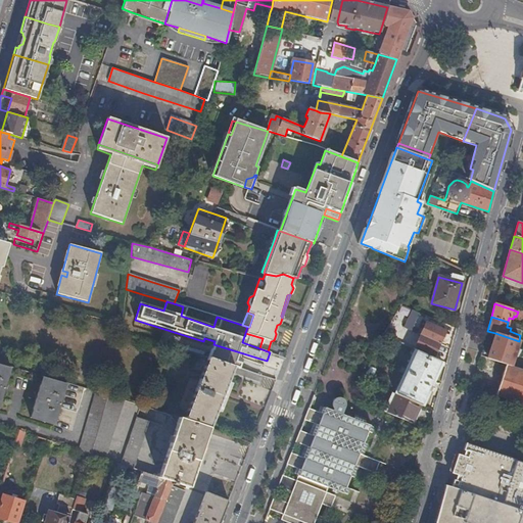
[(420,336),(439,344),(445,332),(423,322),(420,328),(423,329),(420,336)]
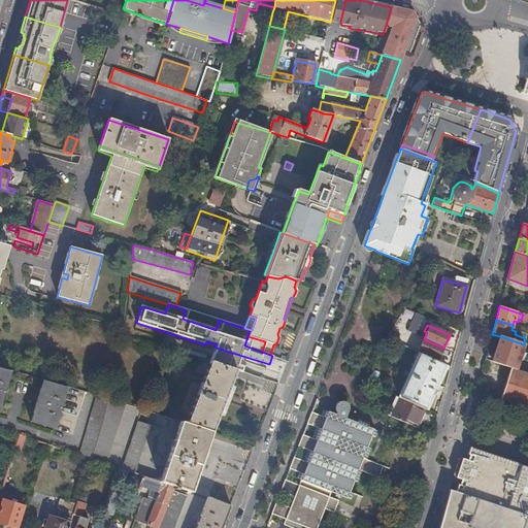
[(244,345),(262,352),(265,341),(248,336),(244,345)]
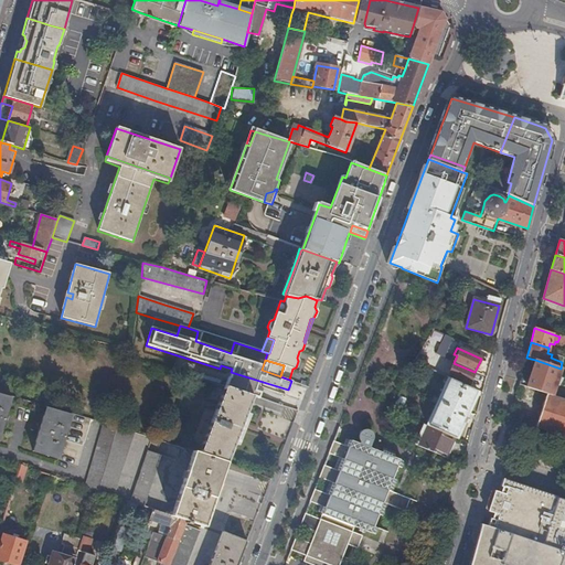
[(535,360),(526,387),(546,394),(552,396),(555,386),(556,386),(561,382),(557,380),(561,369),(535,360)]
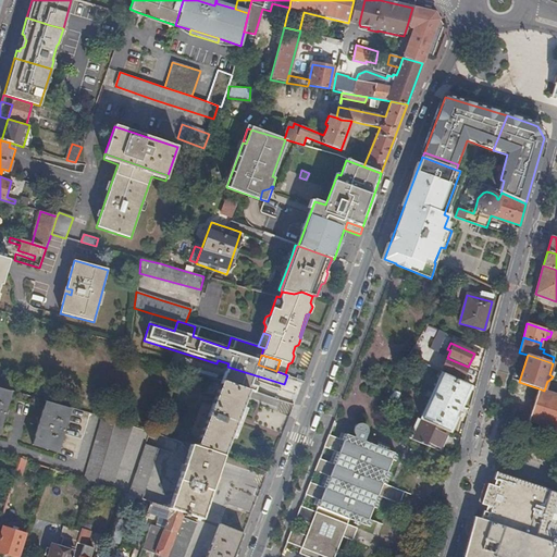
[(461,381),(468,367),(447,358),(442,371),(461,381)]
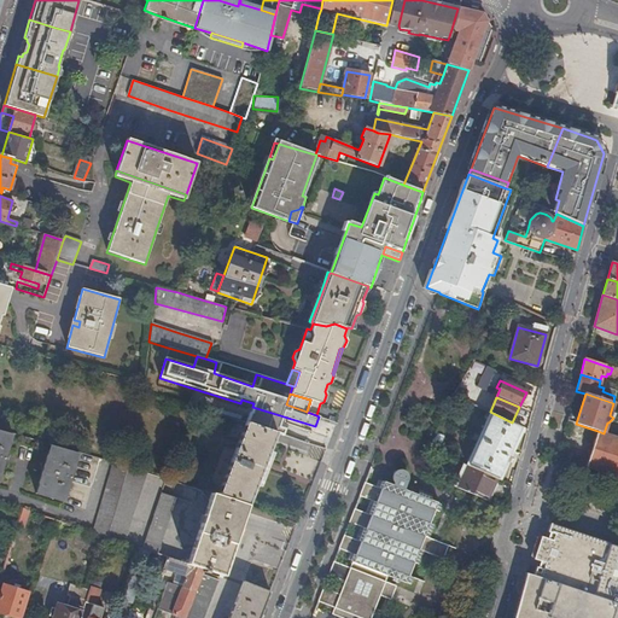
[(499,481),(523,430),(490,414),(466,466),(470,467),(496,479),(499,481)]
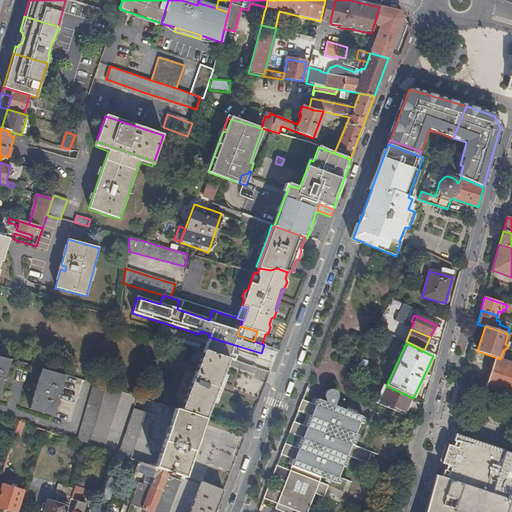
[(207,352),(225,358),(228,350),(210,344),(207,352)]
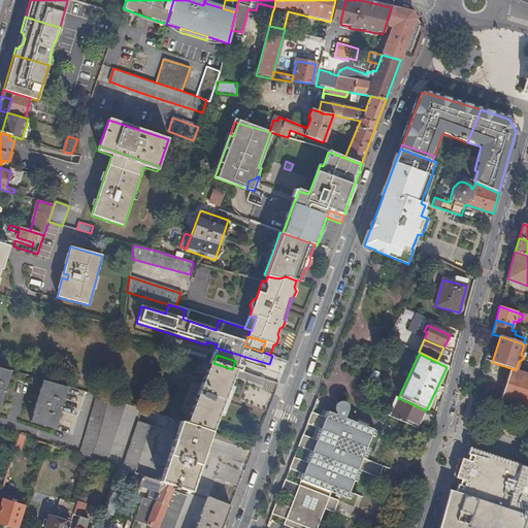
[(200,427),(212,431),(235,370),(232,369),(213,363),(209,362),(186,422),(200,427)]
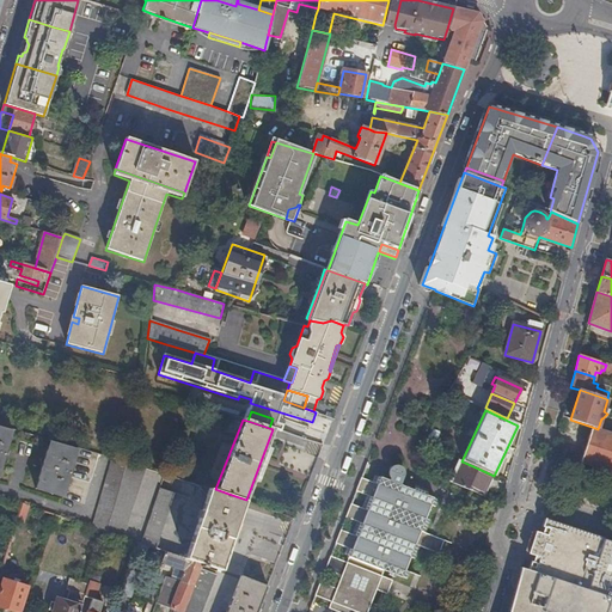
[(0,471),(13,430),(0,426),(0,471)]
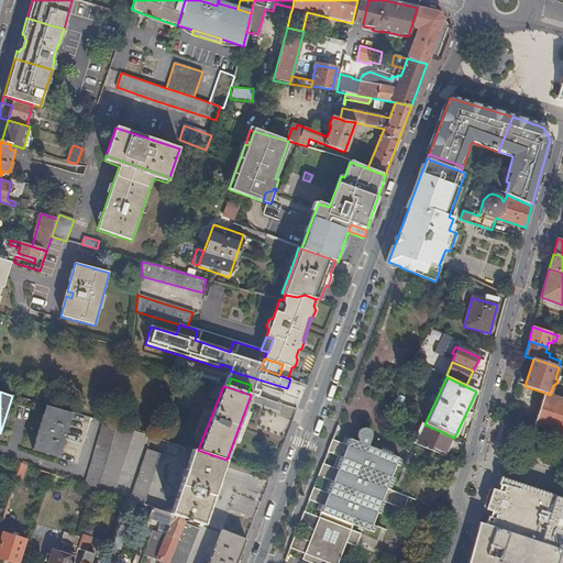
[(544,429),(562,434),(562,398),(550,395),(544,393),(534,426),(544,429)]
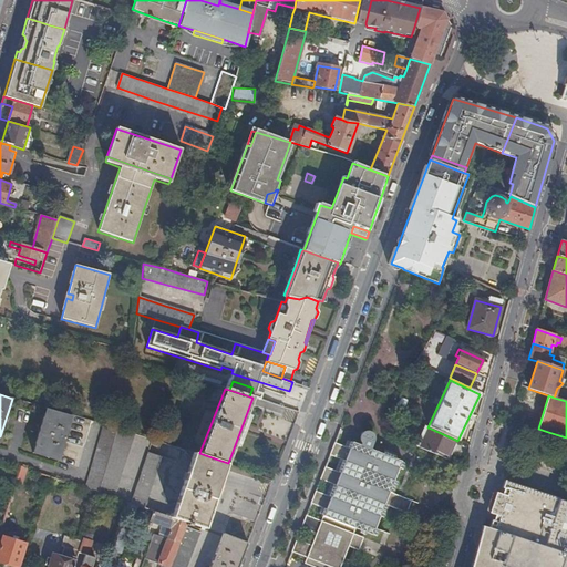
[(59,461),(72,415),(47,408),(33,452),(59,461)]
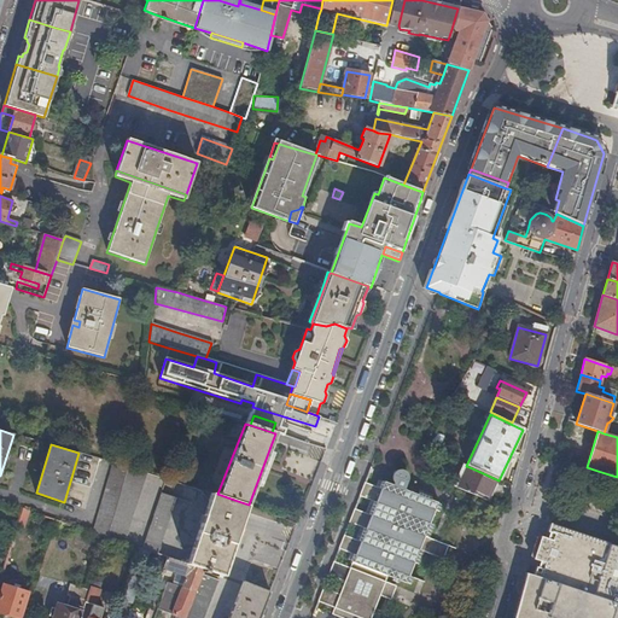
[(114,464),(94,531),(106,536),(109,537),(129,467),(114,464)]
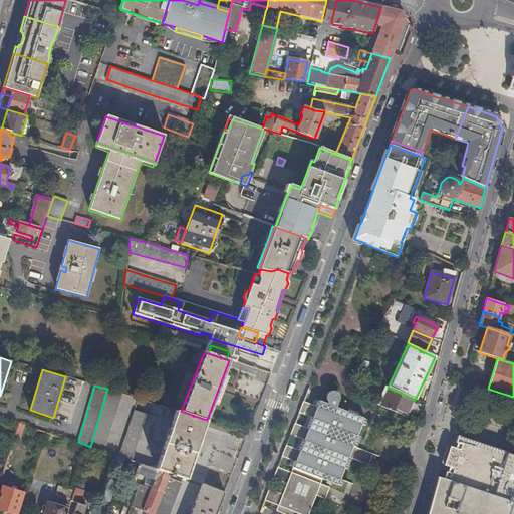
[(107,389),(90,447),(103,451),(122,394),(107,389)]
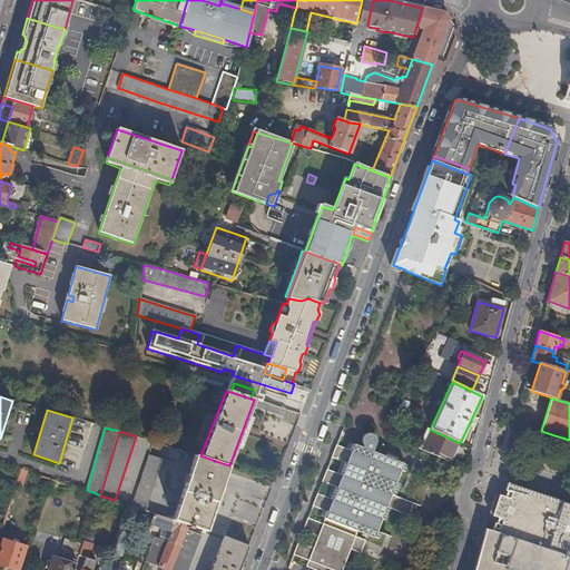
[(423,451),(449,462),(458,442),(433,431),(423,451)]
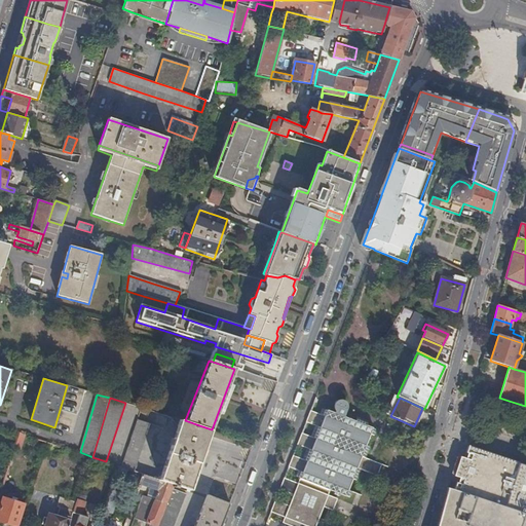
[(290,479),(286,490),(294,494),(290,504),(275,498),(271,511),(285,516),(283,522),(293,525),(323,525),(326,519),(320,517),(324,506),(330,509),(334,497),(329,494),(330,490),(334,492),(334,493),(339,495),(339,494),(345,496),(346,495),(350,497),(352,491),(348,490),(352,479),(357,480),(361,470),(377,476),(381,464),(366,458),(370,447),(366,446),(370,434),(374,436),(376,430),(373,428),(373,427),(367,425),(368,421),(358,417),(355,421),(344,416),(347,410),(347,408),(346,406),(344,404),(342,404),(340,404),(338,406),(337,408),(337,411),(336,413),(327,409),(327,410),(323,408),(321,413),(311,410),(306,422),(320,427),(315,439),(302,433),(297,444),(311,450),(307,460),(293,455),(289,466),(298,470),(296,475),(300,477),(298,483),(290,479)]
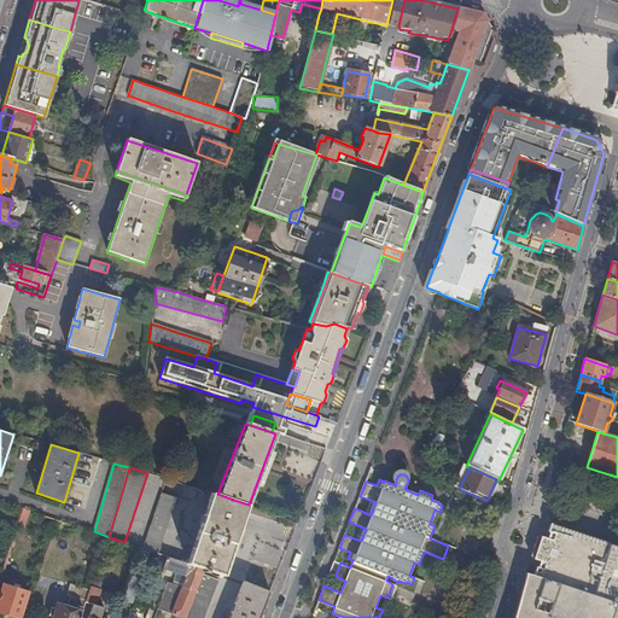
[(155,516),(144,548),(158,554),(164,537),(178,499),(162,493),(155,516)]
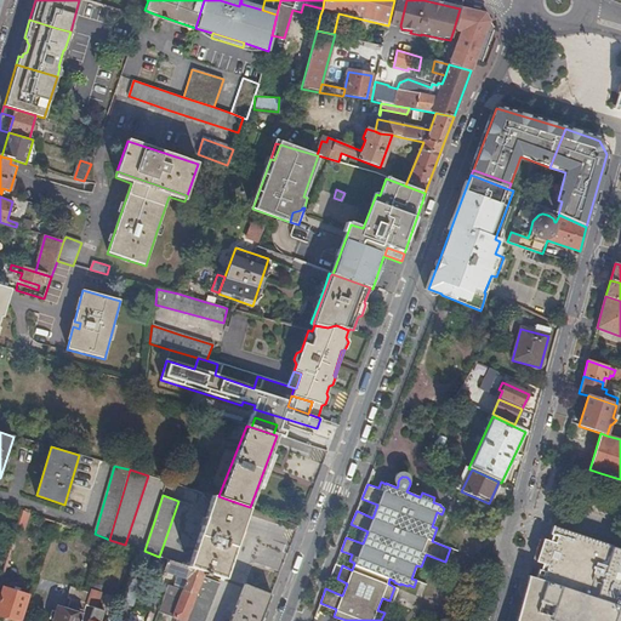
[(226,579),(250,507),(235,502),(218,496),(214,495),(197,545),(188,567),(204,573),(209,574),(210,573),(226,579)]
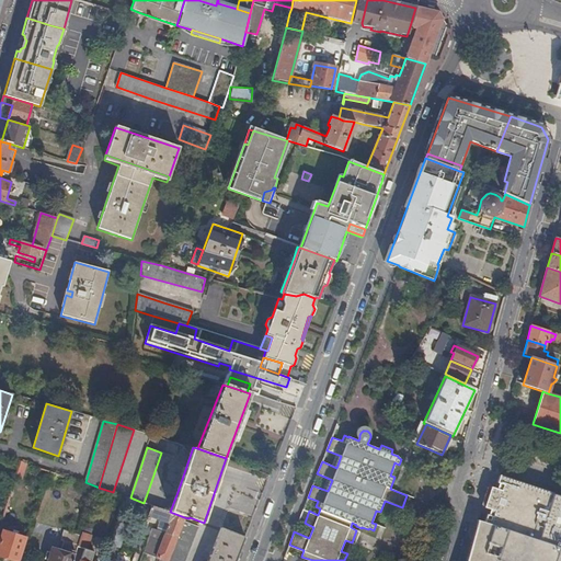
[(21,460),(18,471),(23,473),(26,462),(21,460)]
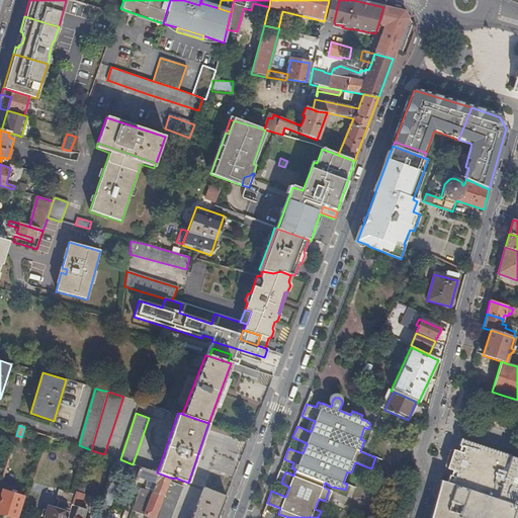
[(517,457),(461,439),(459,446),(462,447),(460,452),(454,469),(517,490),(517,457)]
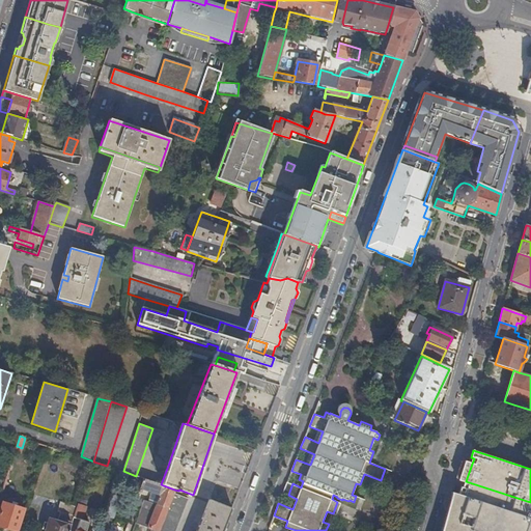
[(466,462),(459,479),(466,481),(472,464),(466,462)]
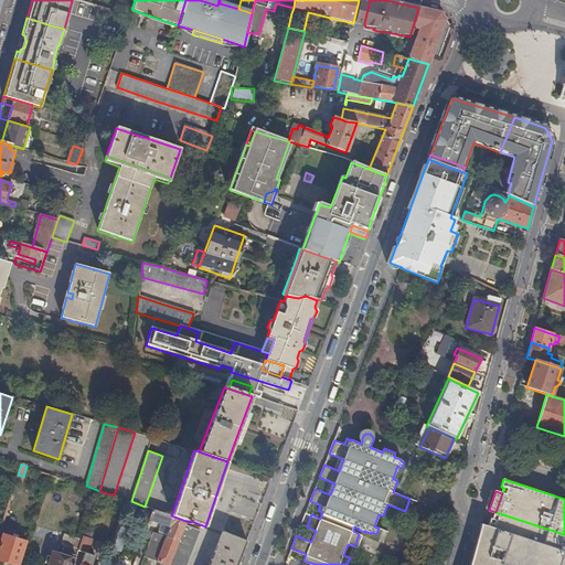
[(164,512),(152,509),(149,519),(161,523),(162,521),(171,524),(167,537),(178,541),(184,524),(184,522),(185,521),(171,515),(163,513),(164,512)]
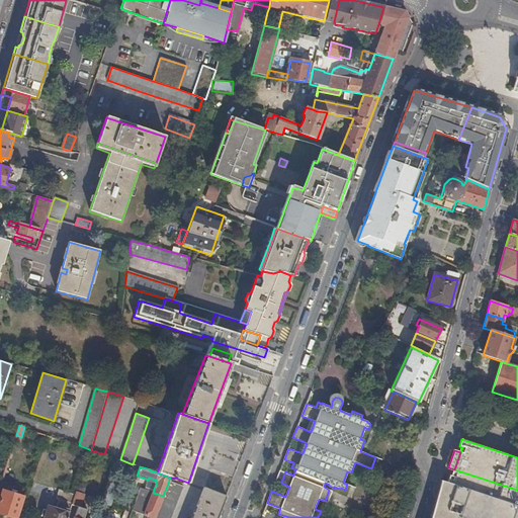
[(275,481),(281,483),(285,471),(280,469),(275,481)]
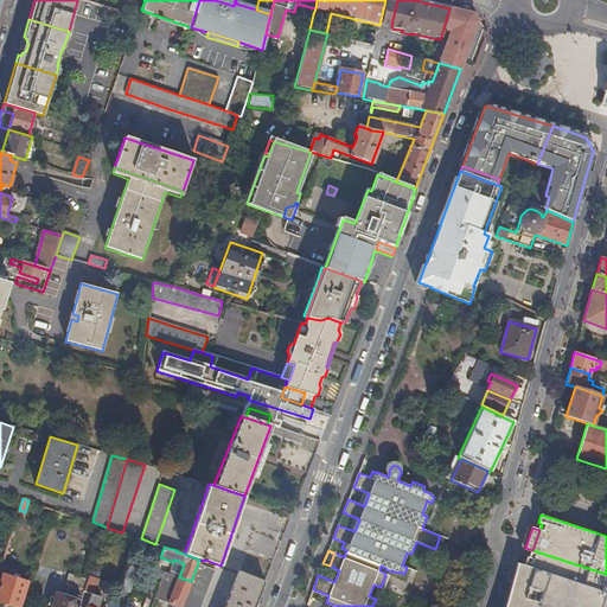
[(606,574),(532,550),(532,551),(530,557),(526,557),(524,566),(602,592),(606,577),(606,574)]
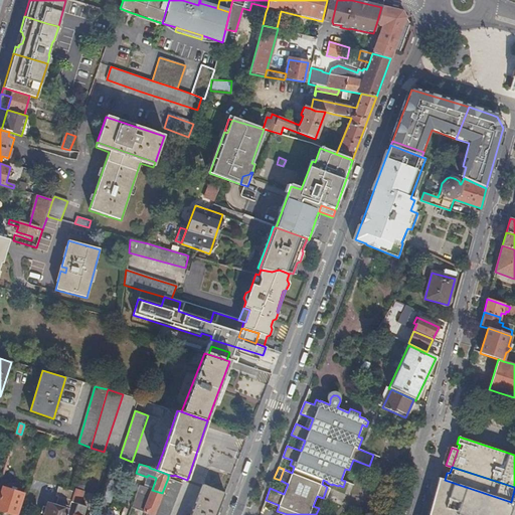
[(168,514),(180,483),(168,478),(162,493),(154,514),(168,514)]
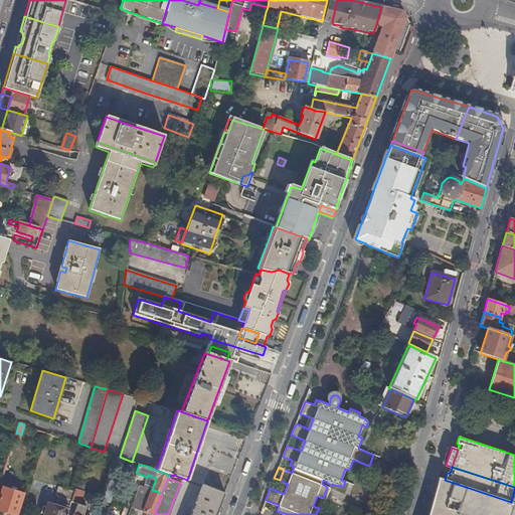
[(445,480),(443,480),(431,514),(456,514),(457,514),(458,514),(514,514),(514,502),(512,502),(514,492),(514,490),(511,502),(445,480)]
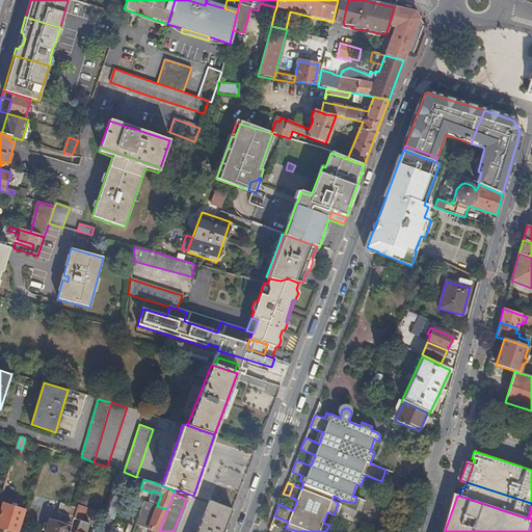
[(189,497),(185,513),(196,515),(201,500),(189,497)]
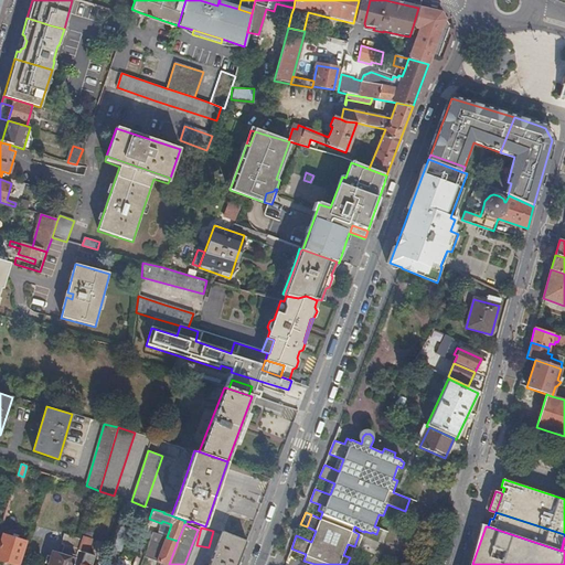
[(169,564),(178,541),(167,537),(152,532),(144,556),(161,563),(168,564),(169,564)]
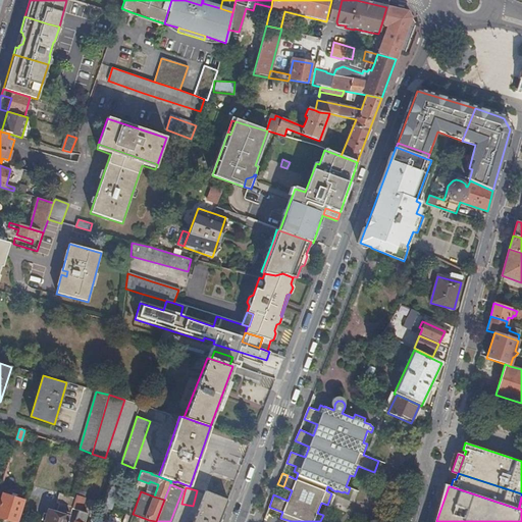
[(205,492),(193,521),(219,521),(228,500),(219,497),(219,498),(205,492)]
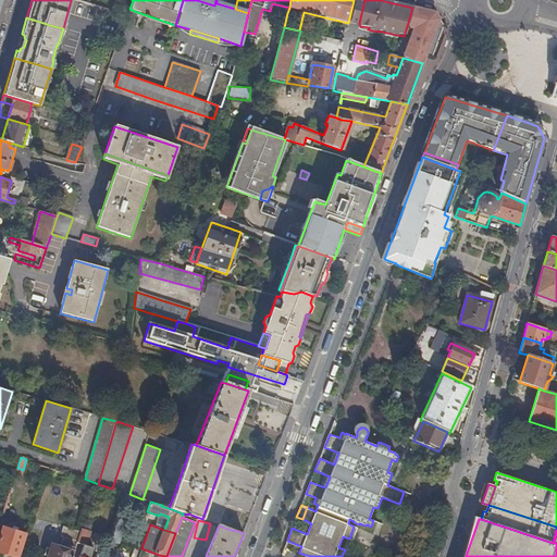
[(0,535),(0,551),(19,556),(26,534),(3,527),(0,535)]
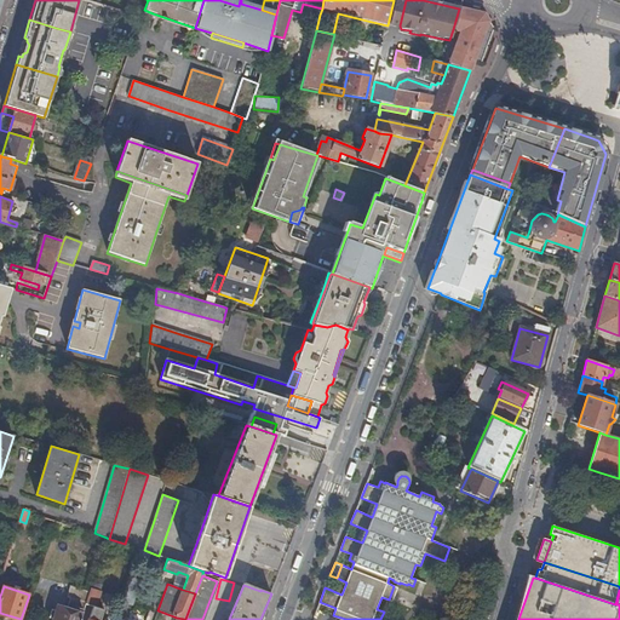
[(80,619),(86,603),(90,591),(70,586),(67,596),(70,597),(67,608),(58,606),(57,609),(52,608),(50,616),(55,618),(53,619),(80,619)]
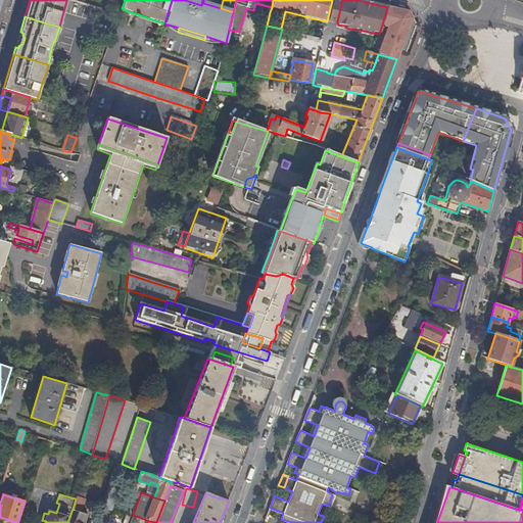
[(75,522),(83,522),(85,521),(87,514),(81,512),(85,501),(76,497),(76,498),(73,509),(79,511),(75,522)]
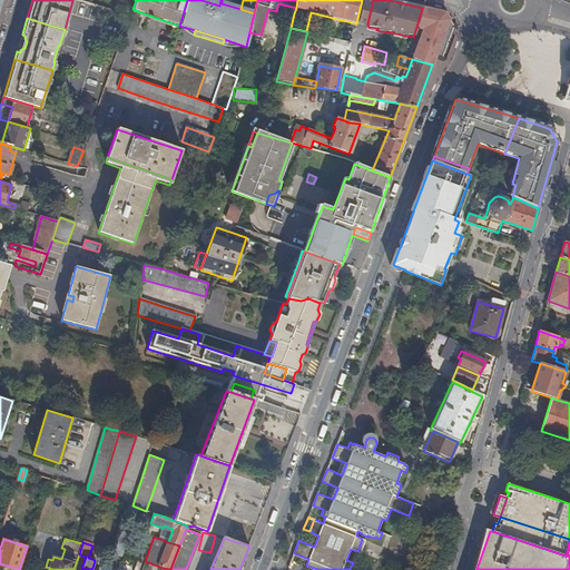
[(118,556),(109,553),(105,567),(114,569),(118,556)]
